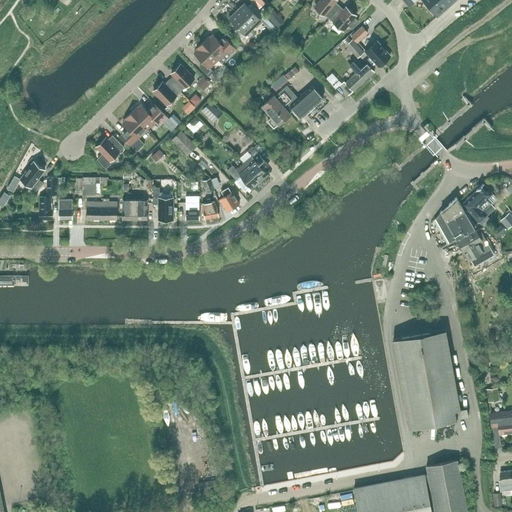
[(261,0),(250,0),(250,1),(259,10),(265,3),(261,0)]
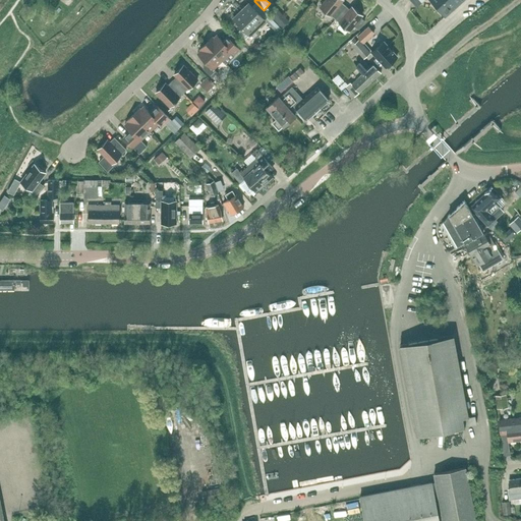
[(341,2),(342,0),(326,0),(321,7),(330,15),(335,18),(346,6),(341,2)]
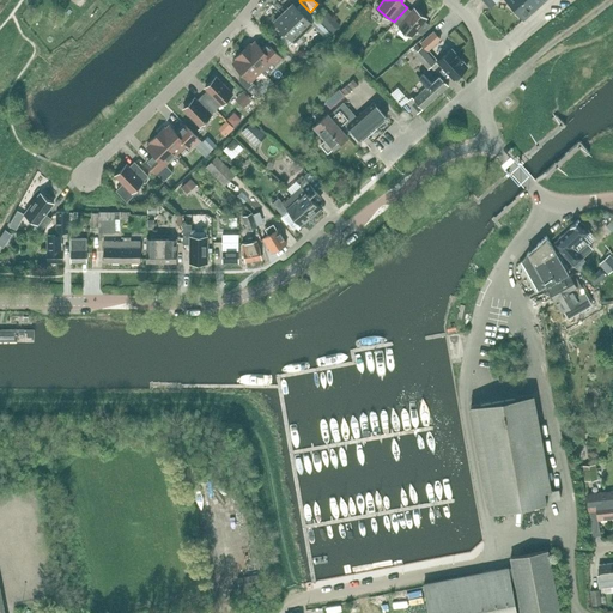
[(507,0),(523,19),(538,7),(532,0),(507,0)]
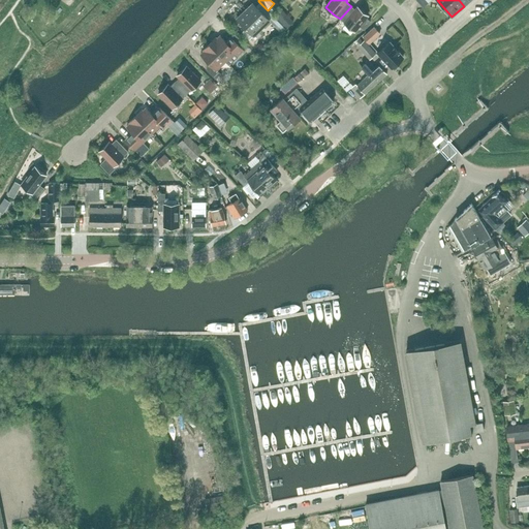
[(247,28),(253,34),(269,20),(255,6),(246,16),(243,12),(238,19),(247,28)]
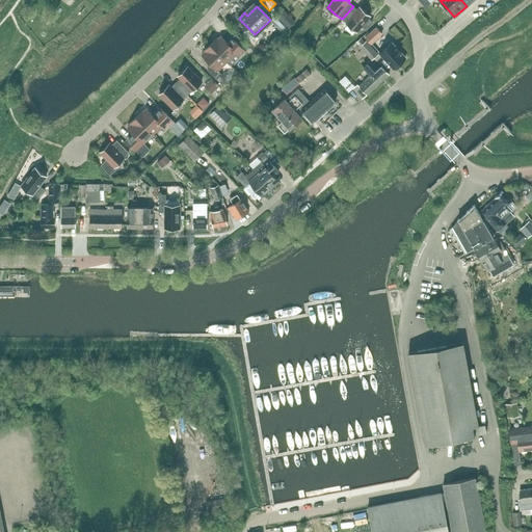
[(369,16),(360,7),(357,9),(353,6),(342,19),(347,23),(356,31),(369,16)]
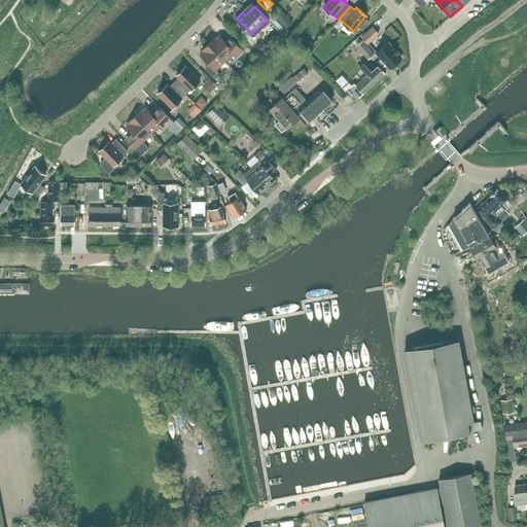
[(274,16),(285,29),(292,22),(281,9),(274,16)]
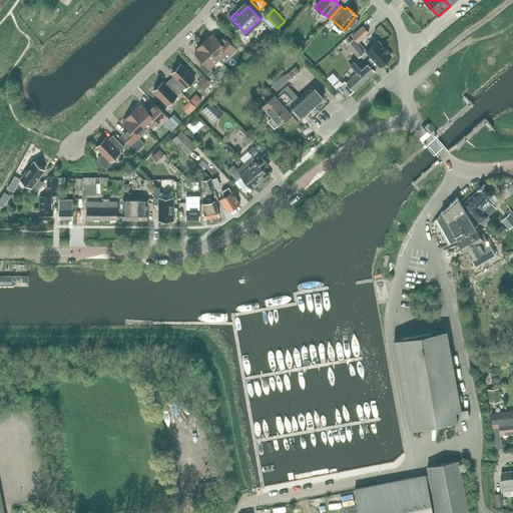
[(363,26),(353,36),(358,42),(369,32),(363,26)]
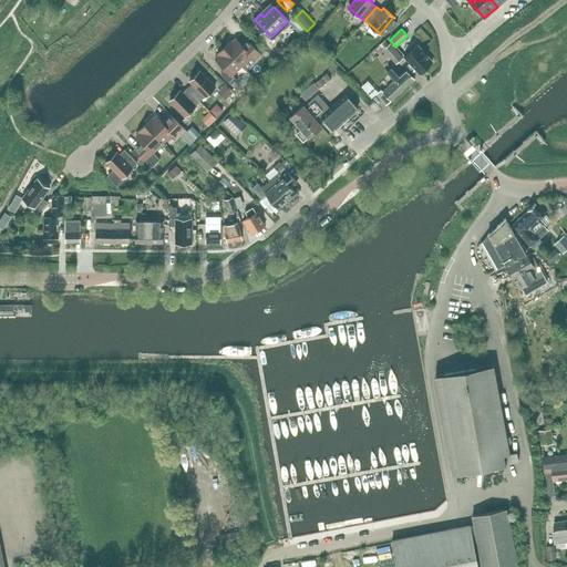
[(265,30),(260,33),(268,41),(271,37),(265,30)]
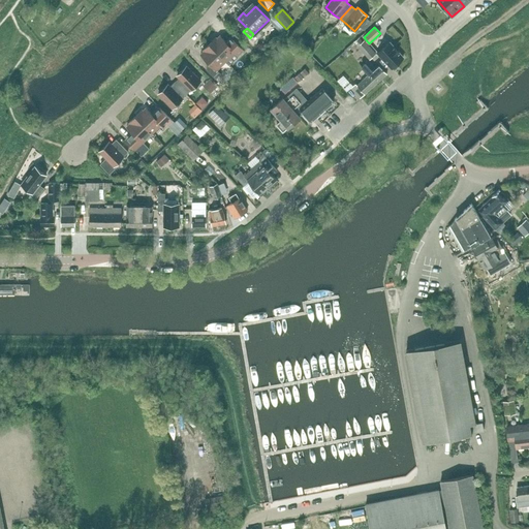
[(210,43),(226,61),(236,52),(239,56),(244,51),(235,41),(230,47),(220,35),(217,38),(216,37),(210,43)]
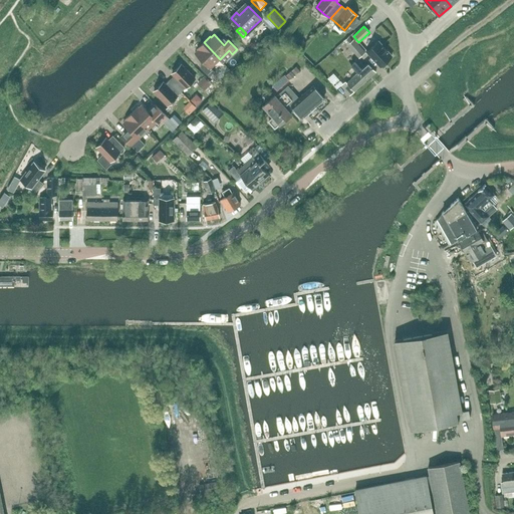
[(345,43),(358,58),(365,52),(350,35),(343,41),(344,41),(336,48),(337,50),(345,43)]
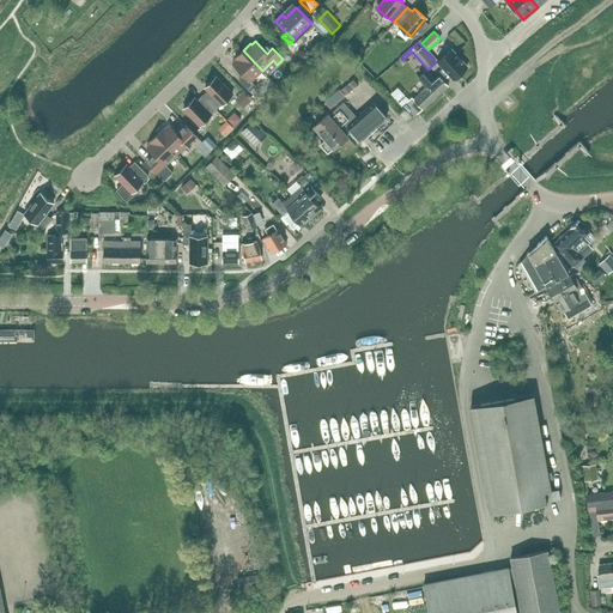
[(451,49),(438,61),(454,79),(467,67),(451,49)]
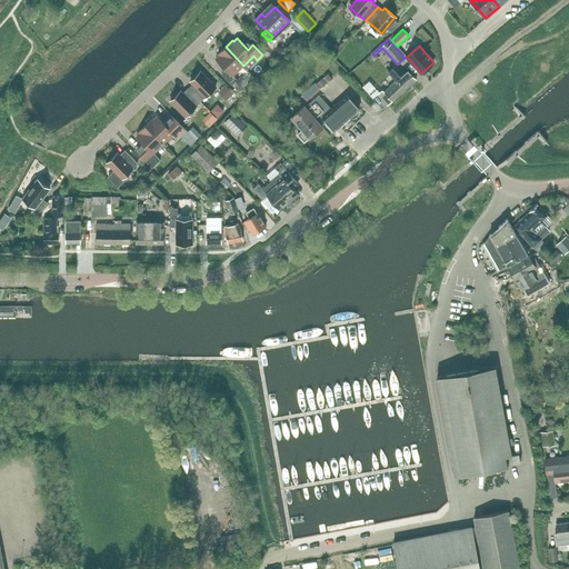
[(233,76),(243,66),(226,47),(218,55),(219,56),(216,58),(227,70),(222,75),(231,85),(237,79),(233,76)]
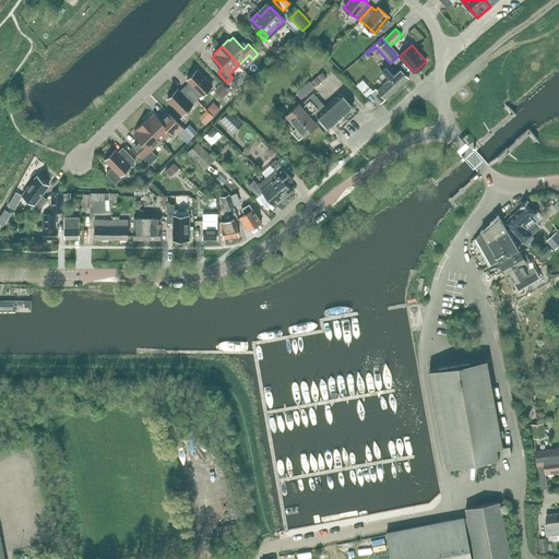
[(376,88),(371,93),(380,104),(408,78),(401,69),(396,73),(389,63),(381,70),(389,80),(377,90),(376,88)]
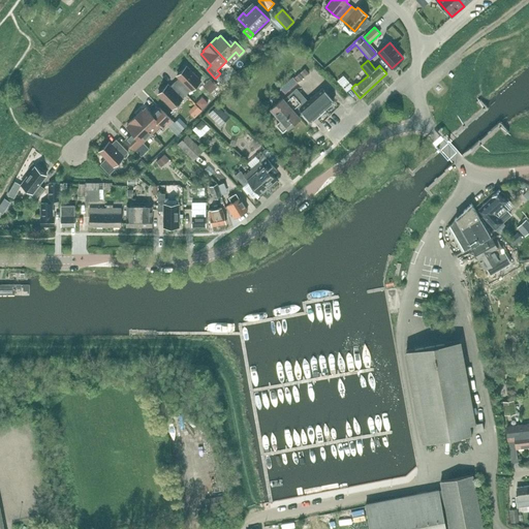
[(175,83),(186,94),(191,90),(200,81),(186,66),(177,75),(179,78),(175,83)]
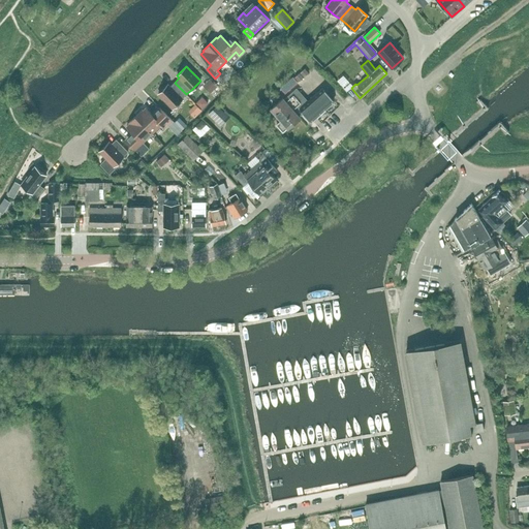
[(301,72),(304,78),(309,73),(305,68),(301,72)]
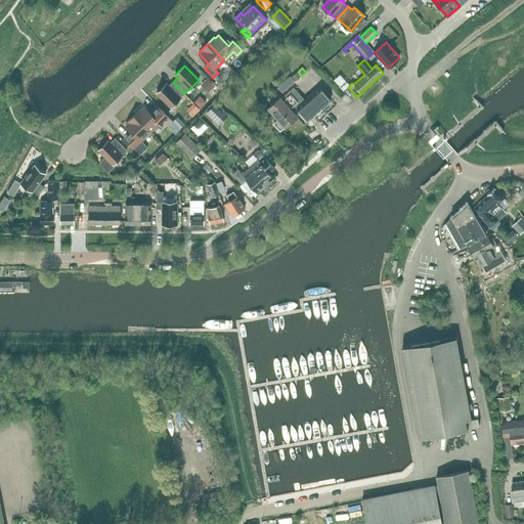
[(292,76),(296,81),(300,77),(297,73),(292,76)]
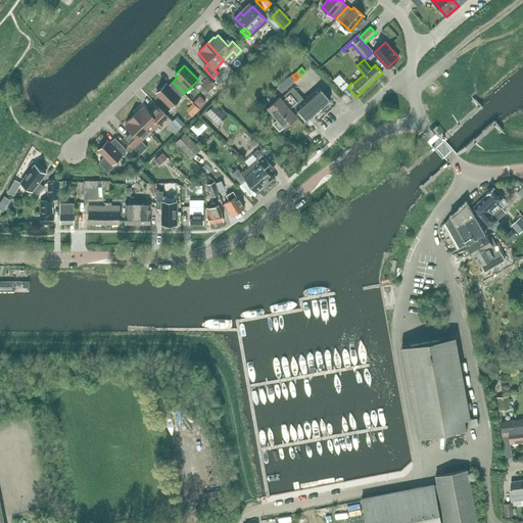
[(290,76),(277,87),(282,92),(294,81),(290,76)]
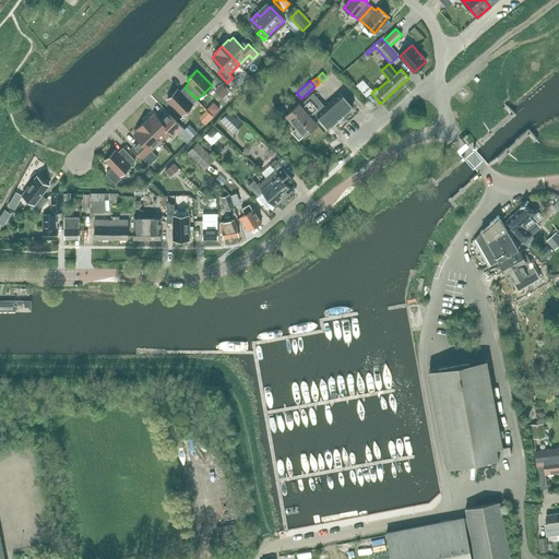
[(222,83),(217,87),(225,95),(229,92),(222,83)]
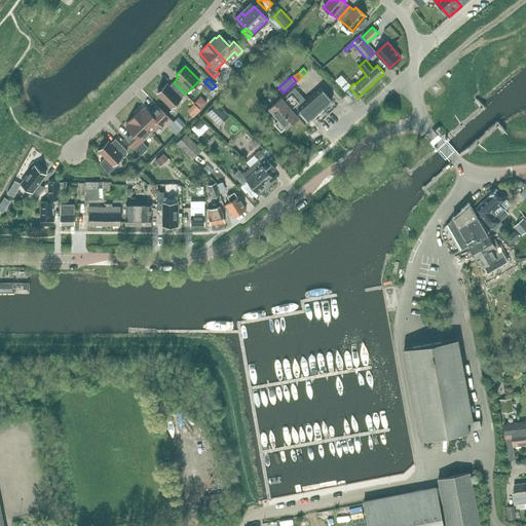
[(181,99),(185,94),(174,82),(168,86),(166,84),(157,94),(172,108),(181,99)]
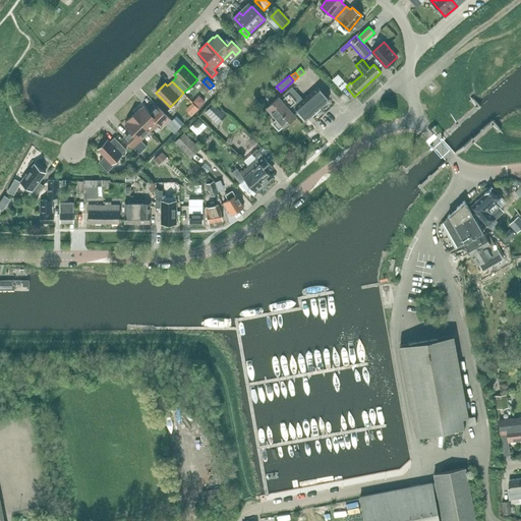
[(297,108),(306,119),(329,100),(317,87),(303,100),(292,88),(280,98),(278,97),(267,106),(277,118),(272,122),(278,128),(283,124),(283,125),(295,115),(292,112),(297,108)]
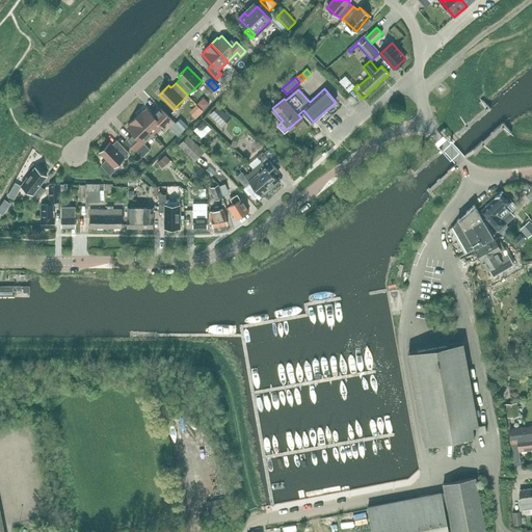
[(203,109),(209,103),(204,98),(197,104),(203,109)]
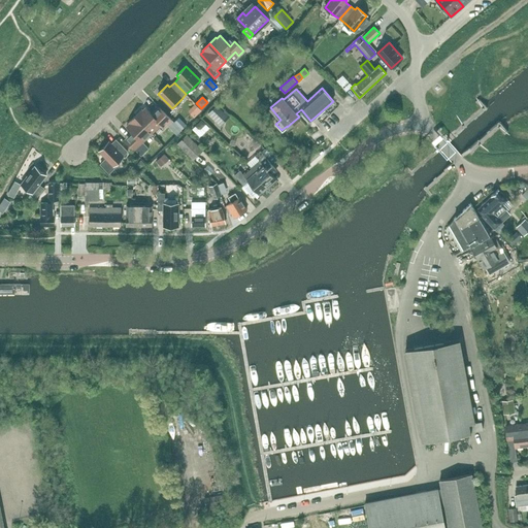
[(196,103),(188,110),(194,117),(202,110),(196,103)]
